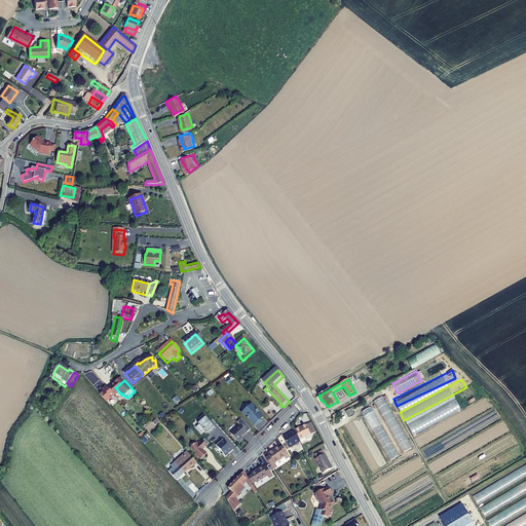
[(111,392),(109,389),(105,392),(107,395),(103,398),(110,406),(117,400),(116,399),(111,392)]
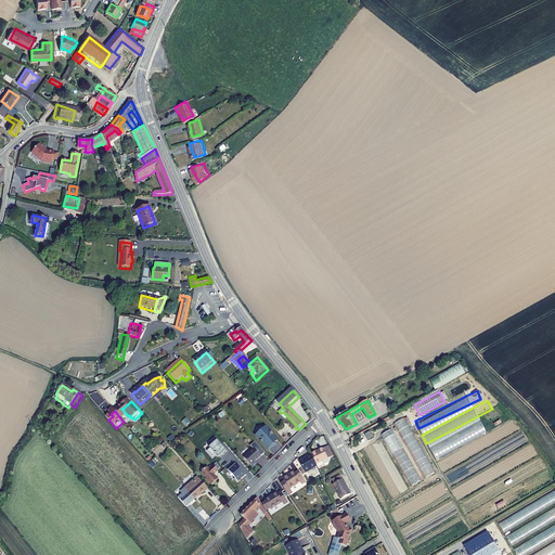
[(127,417),(120,411),(117,414),(123,421),(127,417)]
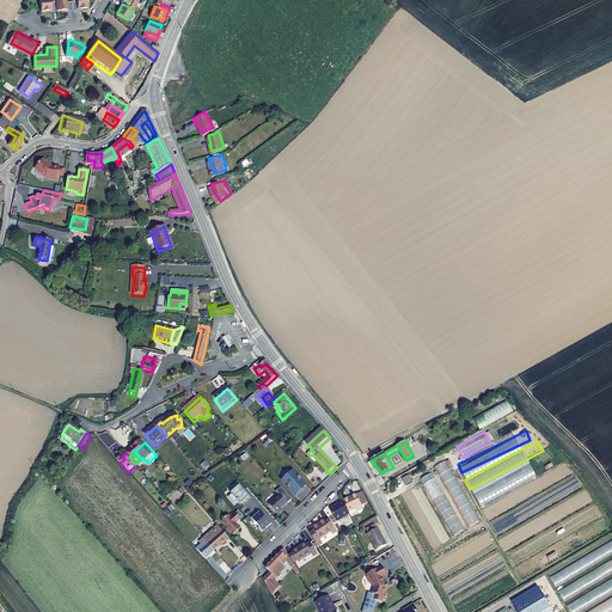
[(552,456),(473,491),(478,502),(557,466),(552,456)]
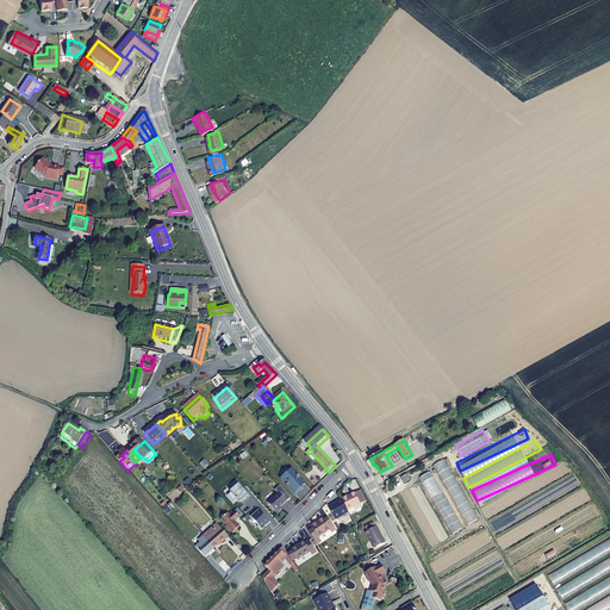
[(434,466),(448,491),(456,486),(456,485),(450,489),(447,484),(455,479),(444,460),(434,466)]
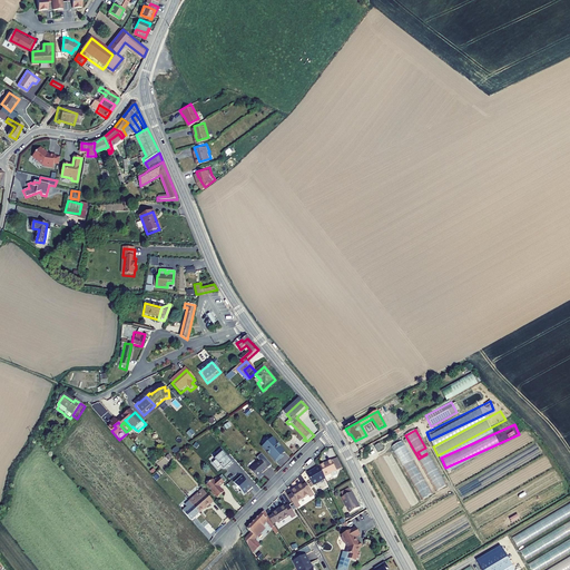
[(275,441),(266,450),(279,464),(283,461),(282,460),(287,454),(283,449),(281,445),(279,445),(275,441)]
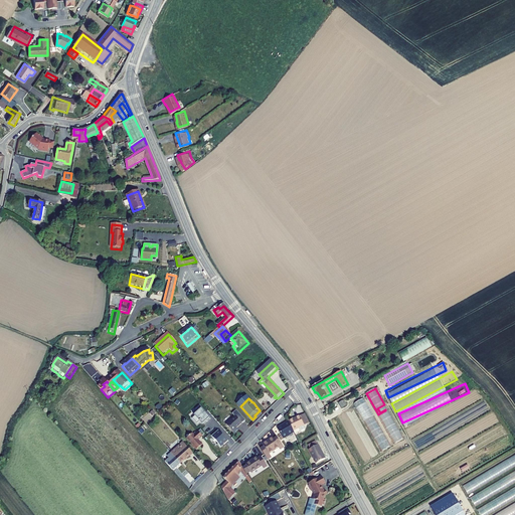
[(354,403),(364,421),(373,415),(363,398),(354,403)]
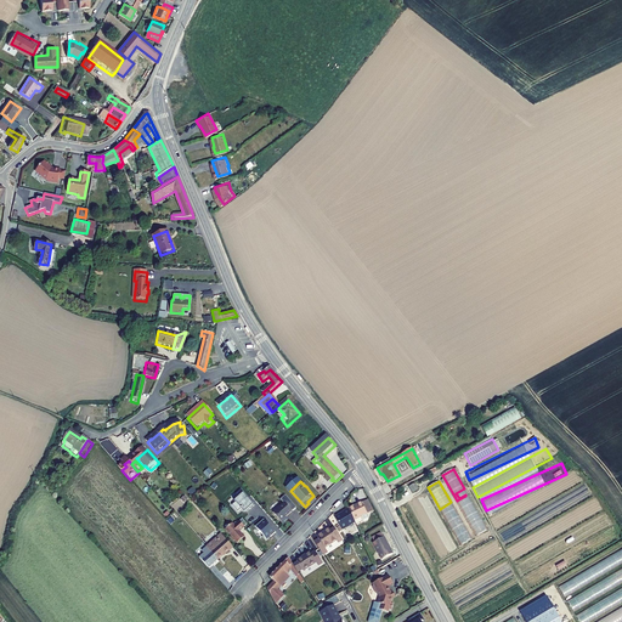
[(416,482),(410,486),(413,493),(419,490),(416,482)]
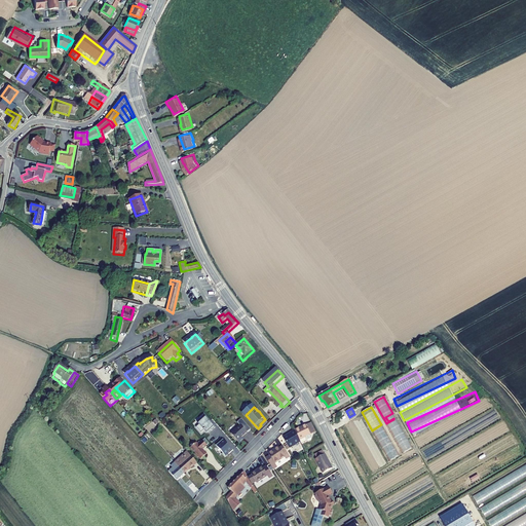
[(201,427),(198,429),(203,436),(207,433),(208,434),(208,433),(210,435),(213,431),(214,434),(218,429),(205,417),(201,421),(203,423),(200,426),(201,427)]
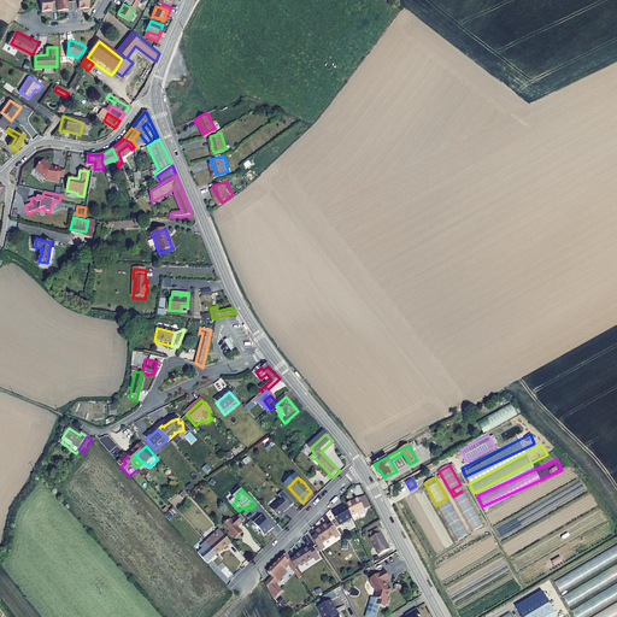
[(182,492),(171,501),(175,506),(187,495),(182,492)]
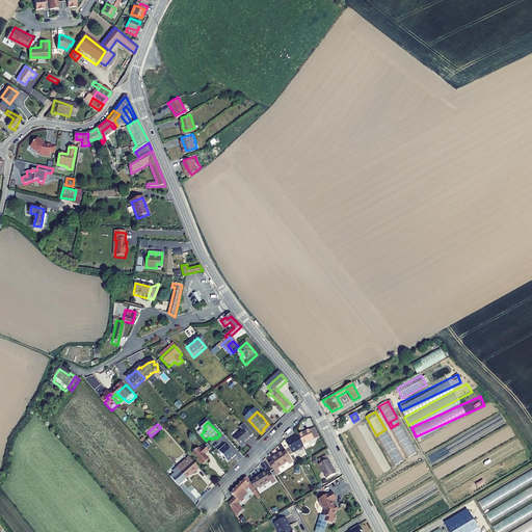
[(246,432),(237,442),(245,450),(249,446),(247,444),(257,435),(247,425),(243,429),(246,432)]
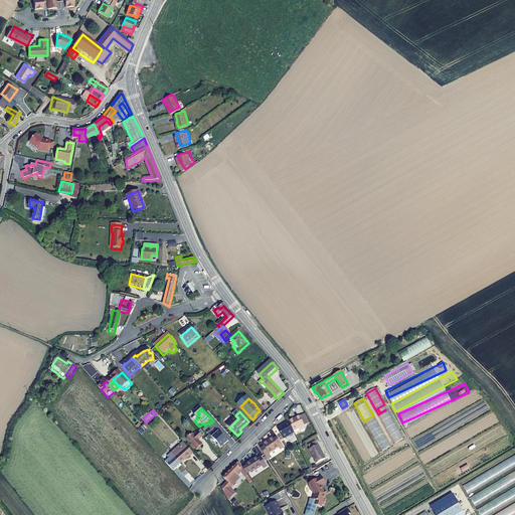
[(303,413),(298,415),(303,425),(307,423),(303,413)]
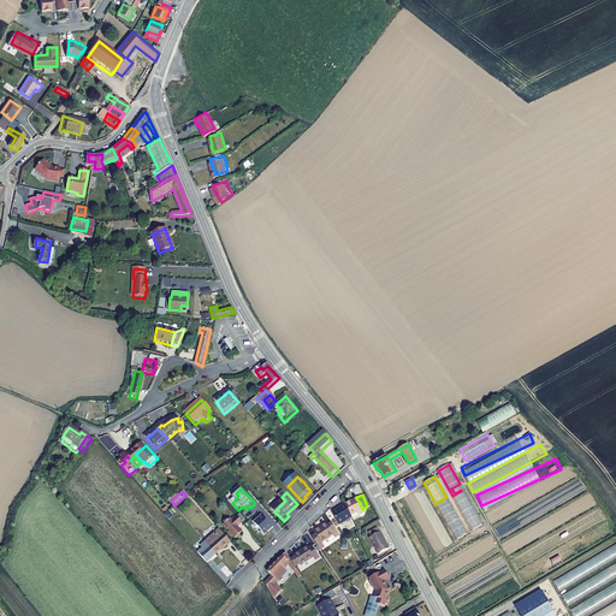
[(363,513),(362,509),(356,497),(349,501),(349,499),(343,502),(350,516),(351,519),(357,516),(360,516),(363,515),(363,513)]
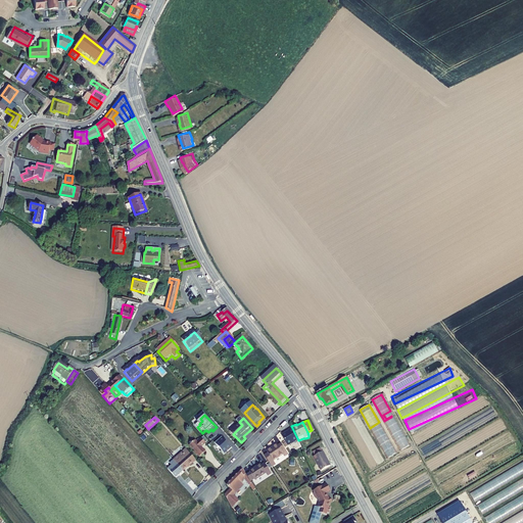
[(297,438),(291,426),(288,429),(280,434),(286,444),(297,438)]
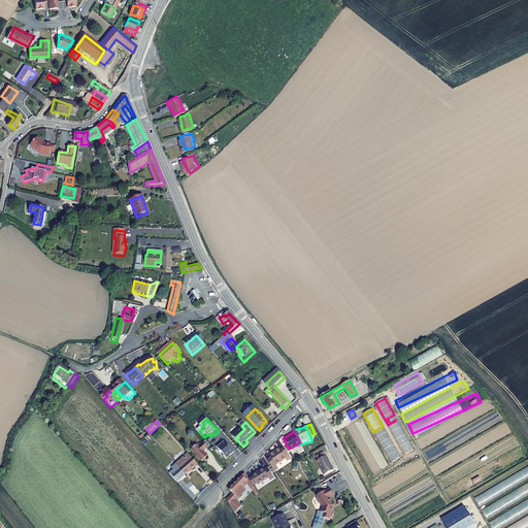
[(209,449),(204,443),(200,448),(199,446),(196,449),(206,460),(209,458),(205,453),(209,449)]
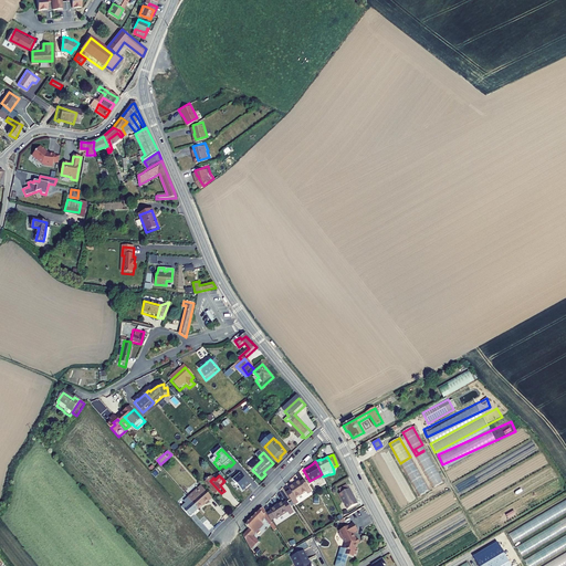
[(236,482),(245,493),(249,490),(250,491),(254,486),(243,475),(236,482)]
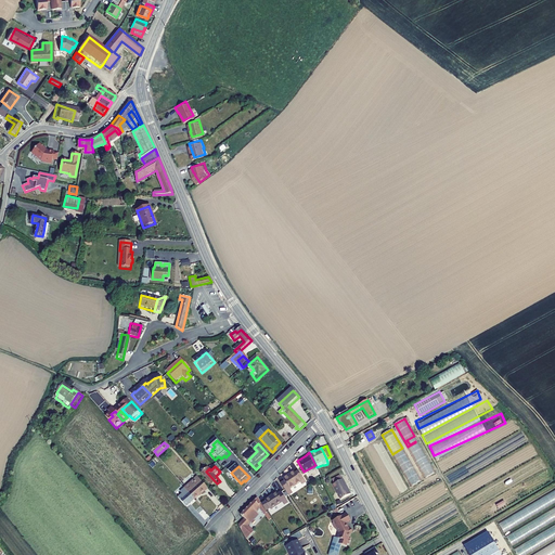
[(293,469),(283,477),(284,479),(289,486),(299,479),(301,480),(305,478),(297,468),(294,470),(293,469)]
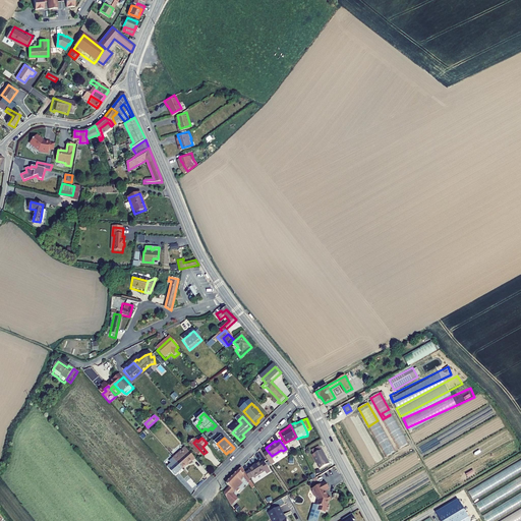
[(193,443),(190,445),(195,451),(194,452),(197,455),(198,455),(200,457),(204,454),(193,443)]
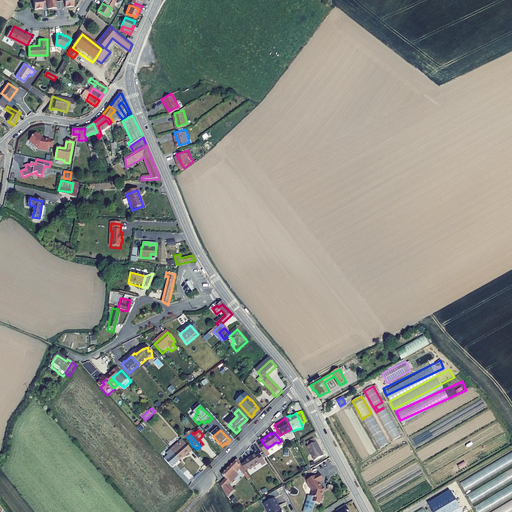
[(184,442),(172,452),(181,463),(190,455),(190,456),(194,452),(184,442)]
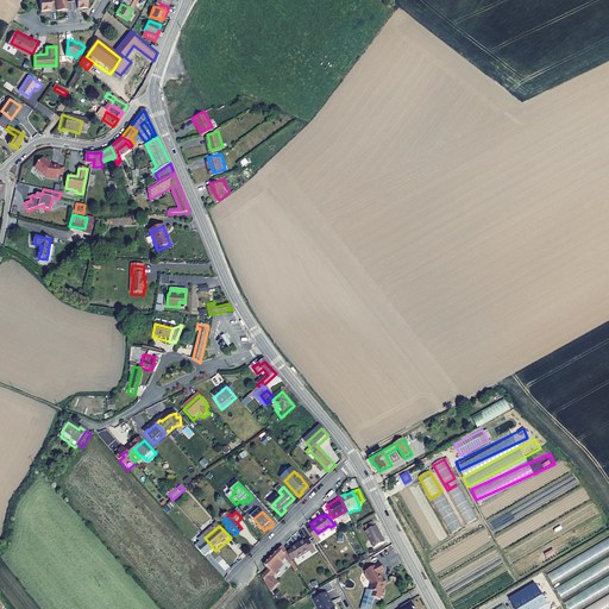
[(318,533),(312,526),(307,529),(315,542),(322,539),(318,533)]
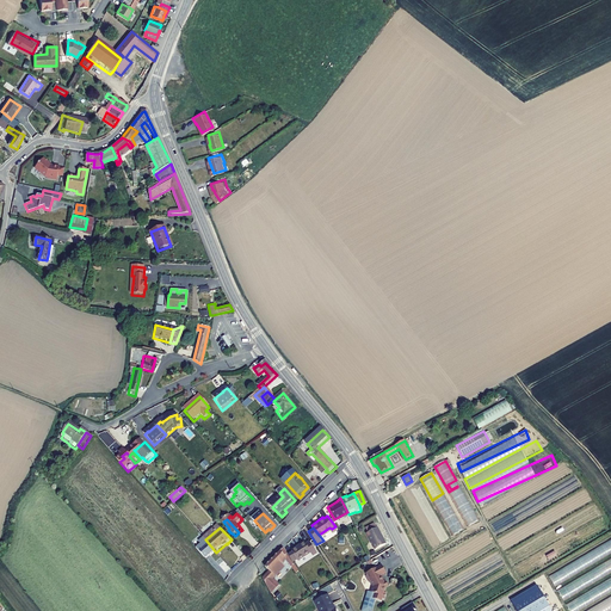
[(377,529),(366,535),(376,550),(386,545),(377,529)]
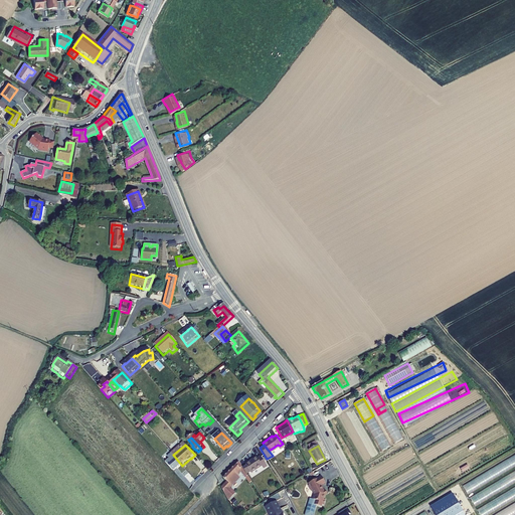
[(514,454),(463,486),(468,495),(514,466),(514,454)]
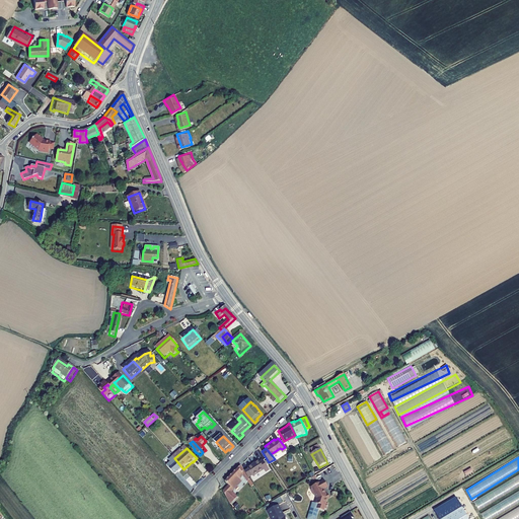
[(176,475),(183,469),(174,458),(171,461),(173,463),(169,467),(176,475)]
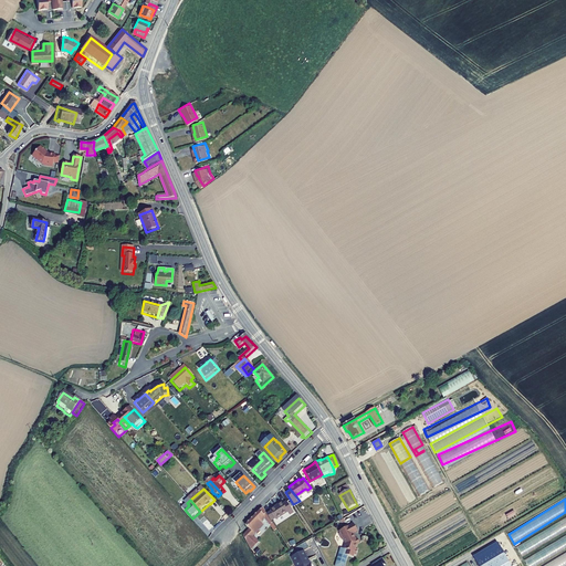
[(281,501),(269,510),(270,511),(266,513),(270,519),(272,522),(275,519),(287,512),(290,514),(293,512),(286,501),(282,503),(281,501)]
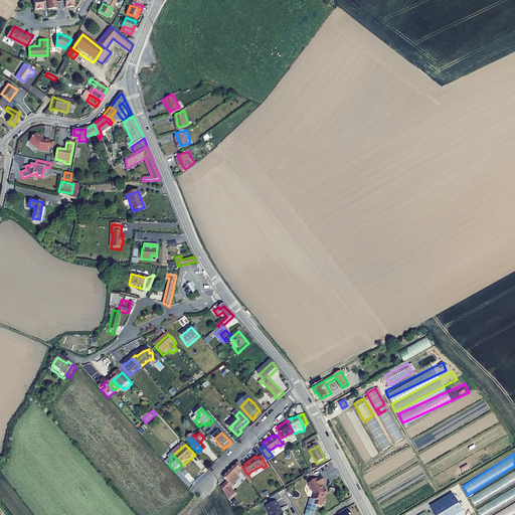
[(238,461),(225,475),(232,481),(239,475),(236,472),(240,468),(243,473),(245,472),(242,467),(238,461)]
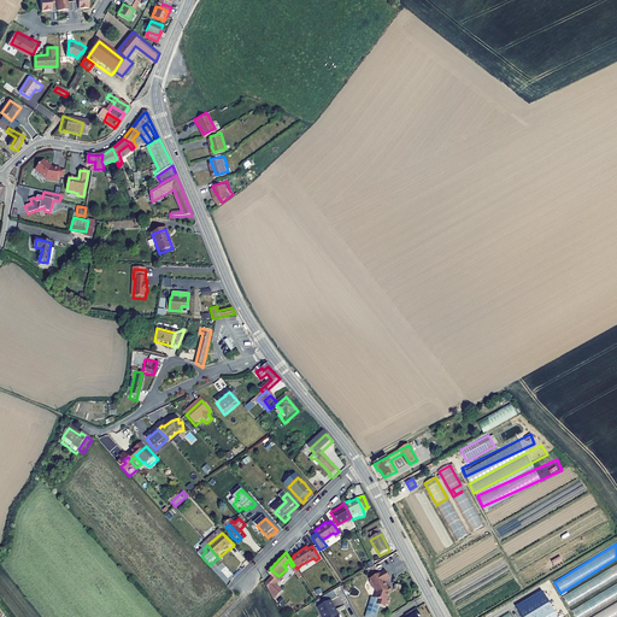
[(616,563),(564,597),(570,606),(616,577),(616,563)]
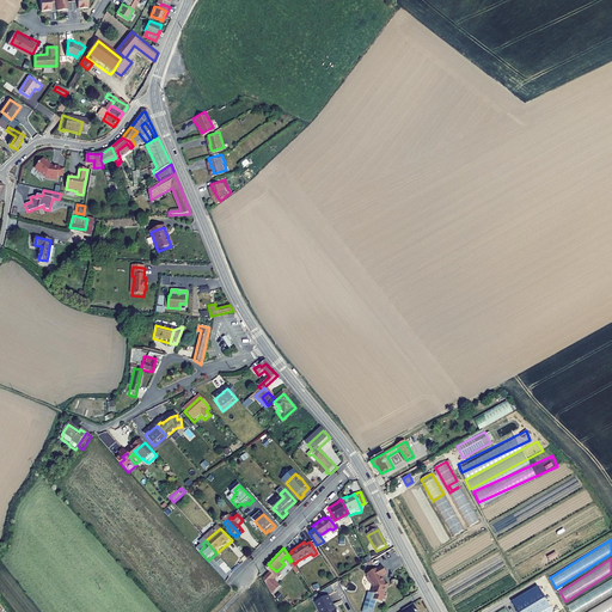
[(286,567),(285,564),(276,571),(268,564),(265,567),(270,571),(268,575),(268,576),(264,580),(271,594),(280,586),(273,579),(286,567)]
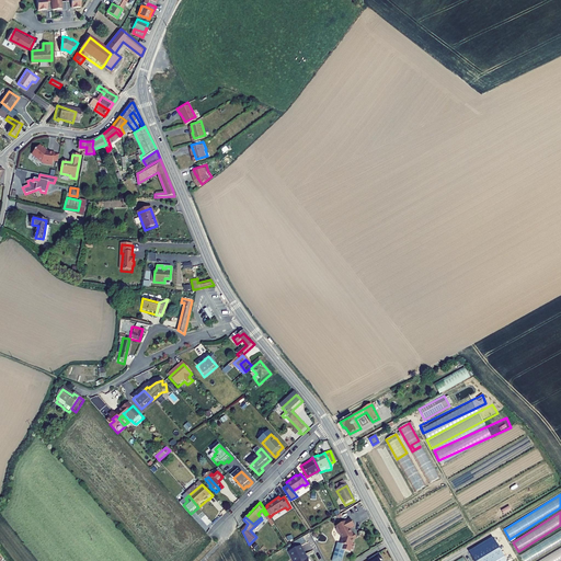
[(356,527),(352,521),(338,528),(339,530),(339,531),(340,535),(342,536),(344,540),(343,546),(340,545),(334,560),(344,560),(346,551),(352,553),(353,550),(355,551),(356,545),(354,545),(356,538),(351,530),(356,527)]
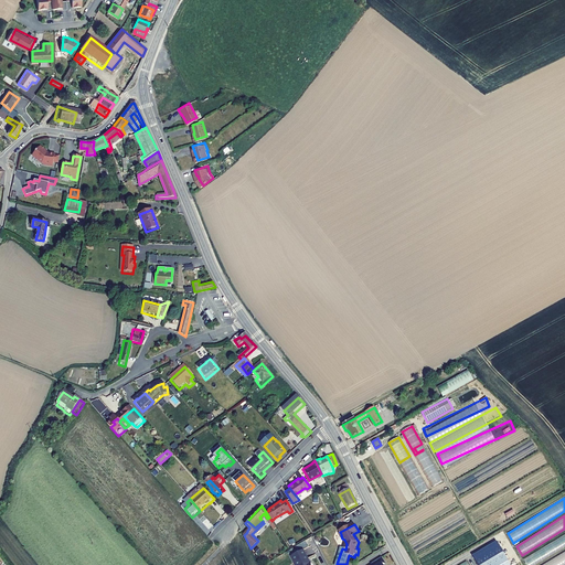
[(564,533),(524,558),(528,564),(534,564),(564,546),(564,533)]
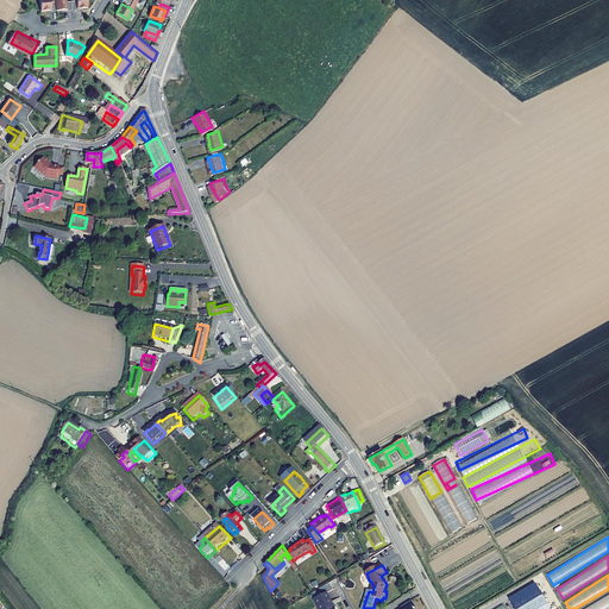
[(538,586),(512,602),(515,608),(539,608),(547,604),(538,586)]
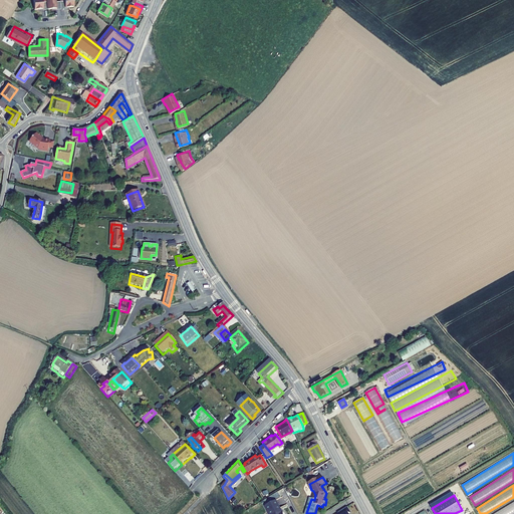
[(513,501),(493,513),(512,513),(513,513),(513,501)]
